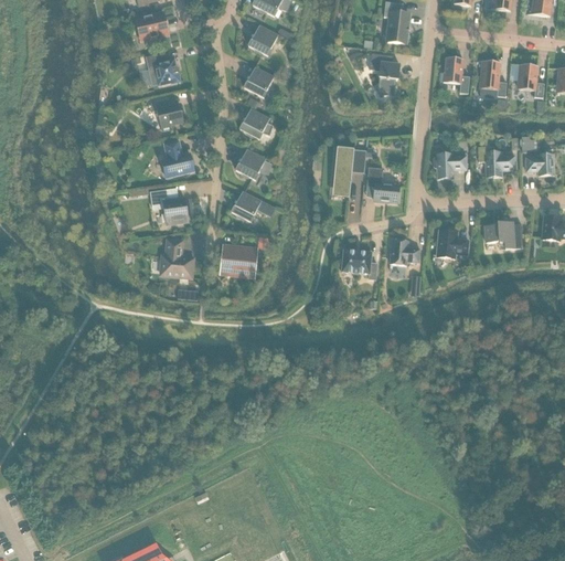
[(254,0),(253,3),(252,3),(259,8),(259,9),(265,12),(266,11),(274,14),(278,7),(286,9),(289,0),(254,0)]
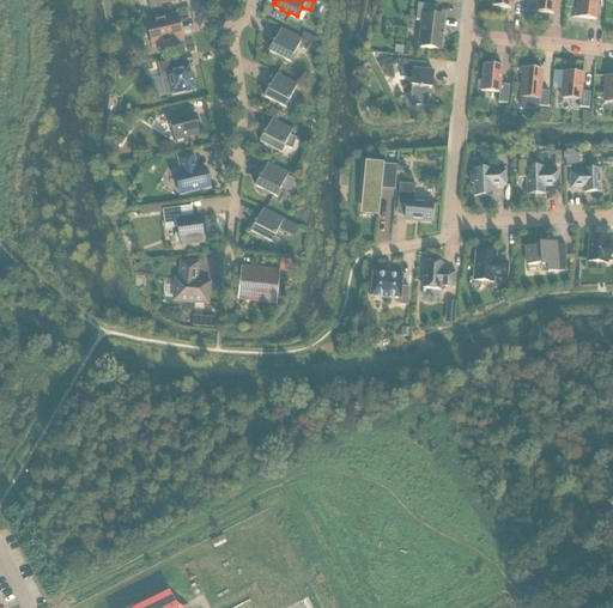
[(442,35),(443,28),(441,26),(443,12),(436,12),(437,2),(418,0),(416,17),(423,17),(420,43),(439,46),(441,35),(442,35)]
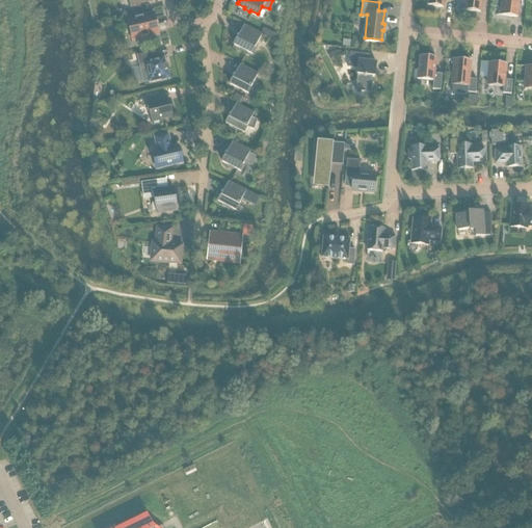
[(464,0),(463,6),(457,5),(457,6),(480,9),(481,0),(464,0)]
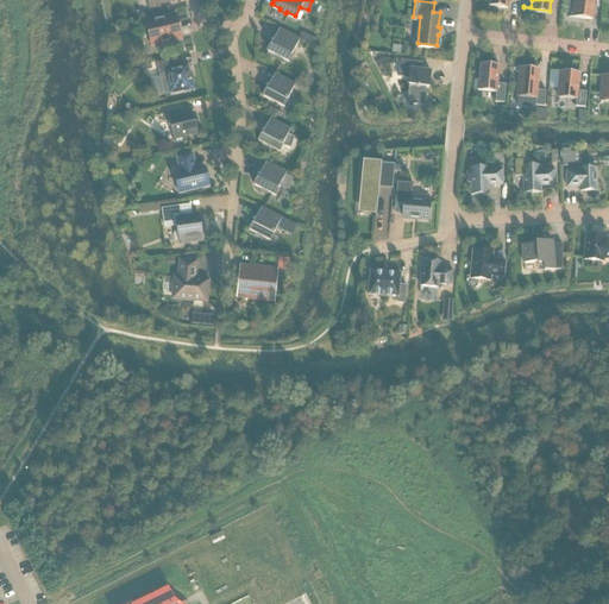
[(575,0),(573,13),(566,12),(566,13),(591,16),(594,0),(575,0)]
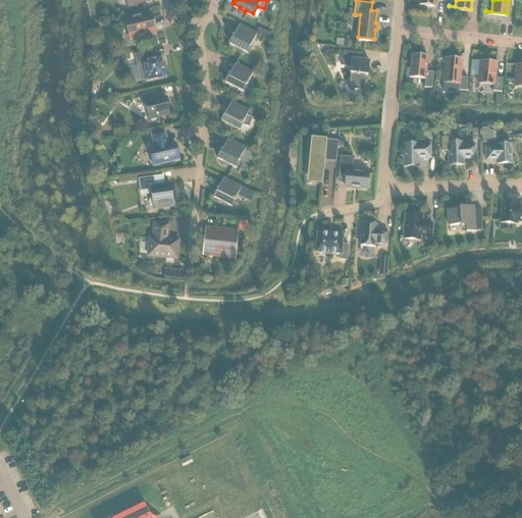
[(136,13),(134,9),(123,11),(128,34),(132,36),(155,30),(151,10),(136,13)]
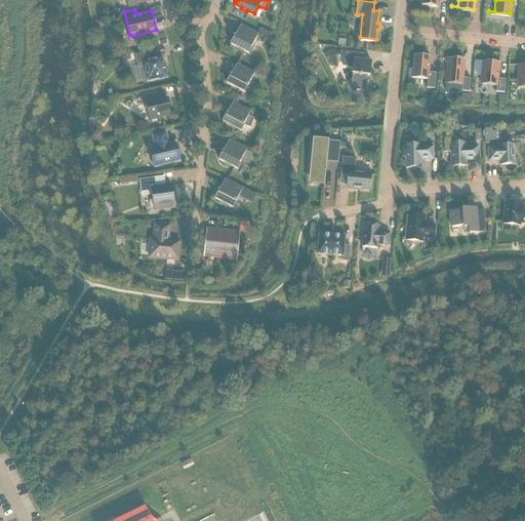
[(248,49),(258,31),(241,22),(231,40),(230,41),(237,44),(236,45),(241,48),(242,47),(248,50),(248,49)]
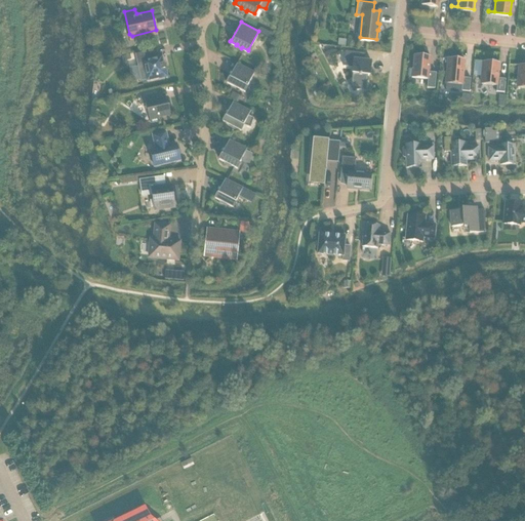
[(260,25),(257,30),(264,33),(267,28),(260,25)]
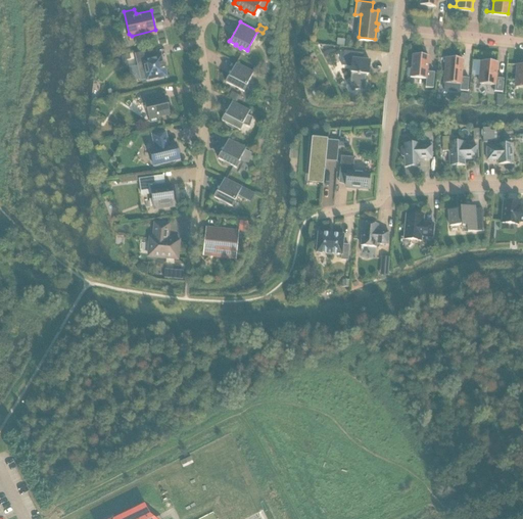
[(334,63),(328,53),(339,47),(330,46),(322,50),(327,61),(334,63)]
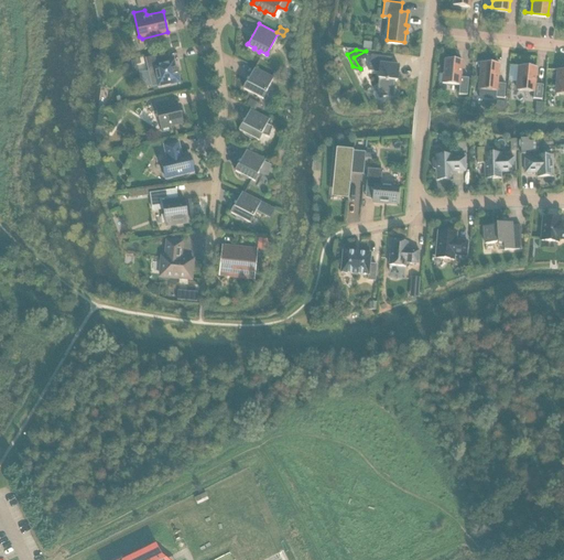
[(164,51),(144,55),(148,66),(152,84),(156,83),(158,84),(170,81),(171,82),(180,79),(177,70),(176,71),(173,57),(166,58),(164,51)]
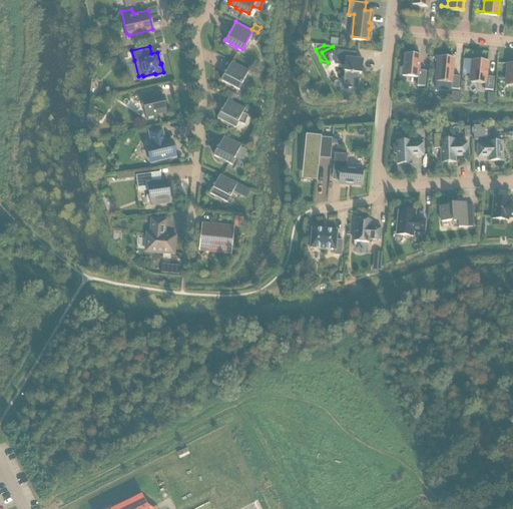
[(361,72),(363,57),(355,56),(356,49),(337,47),(335,62),(344,63),(344,70),(345,70),(343,83),(357,85),(359,71),(361,72)]
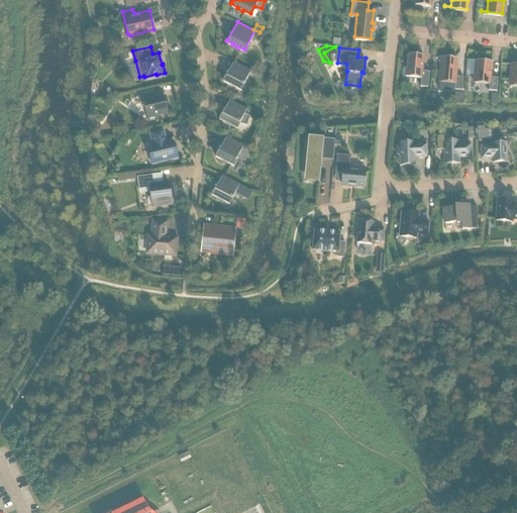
[(422,68),(423,53),(408,52),(407,65),(402,65),(401,74),(421,75),(420,84),(428,84),(429,69),(422,68)]
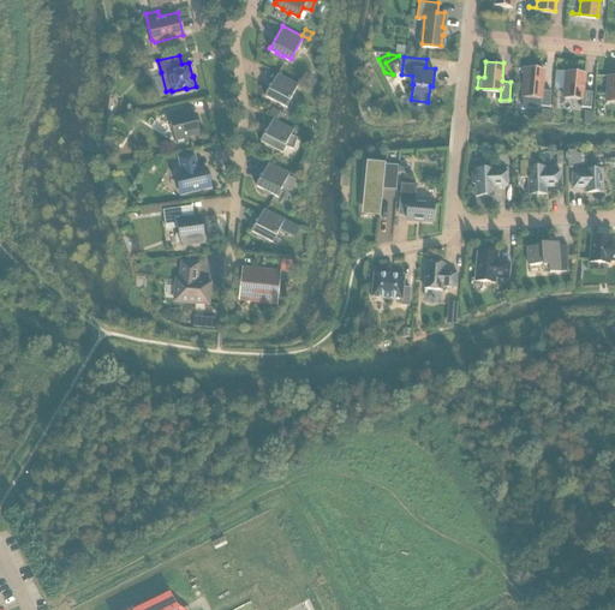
[(518,65),(525,65),(521,105),(539,106),(539,103),(549,105),(550,89),(542,88),(544,66),(518,64),(518,65)]
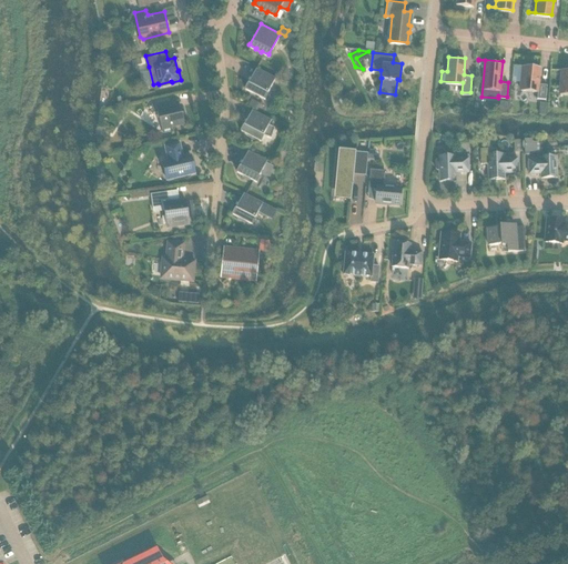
[(545,97),(546,82),(538,81),(540,64),(516,62),(516,63),(523,63),(520,88),(537,90),(536,96),(545,97)]
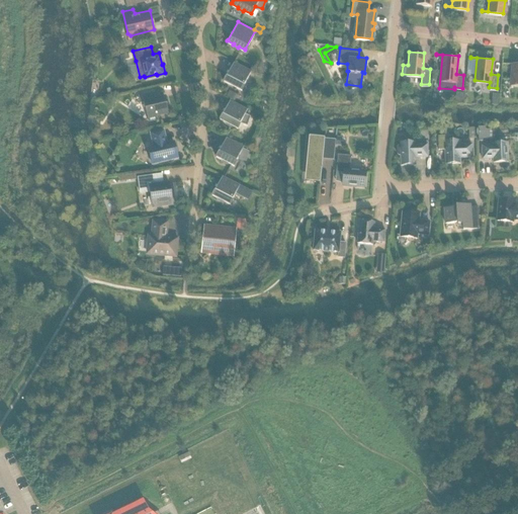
[(241,87),(251,69),(234,60),(224,78),(224,79),(241,88),(242,87),(241,87)]
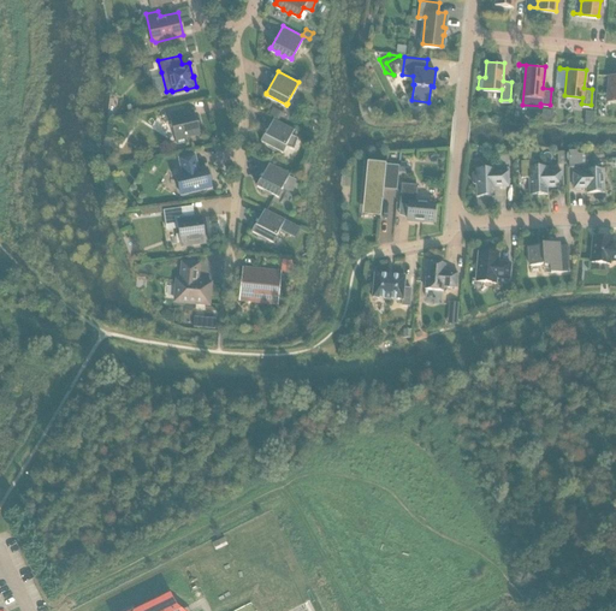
[(615,72),(602,72),(609,73),(606,100),(615,100),(615,72)]
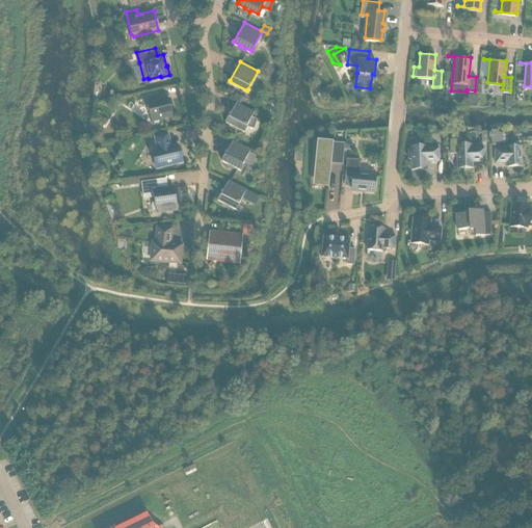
[(235,90),(232,97),(239,100),(238,101),(240,102),(243,95),(242,94),(241,95),(235,90)]
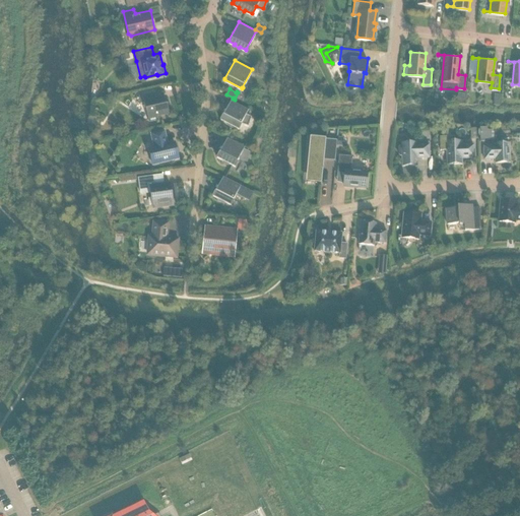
[(156,97),(155,89),(138,93),(140,101),(144,100),(148,118),(157,116),(156,113),(168,111),(165,94),(156,97)]
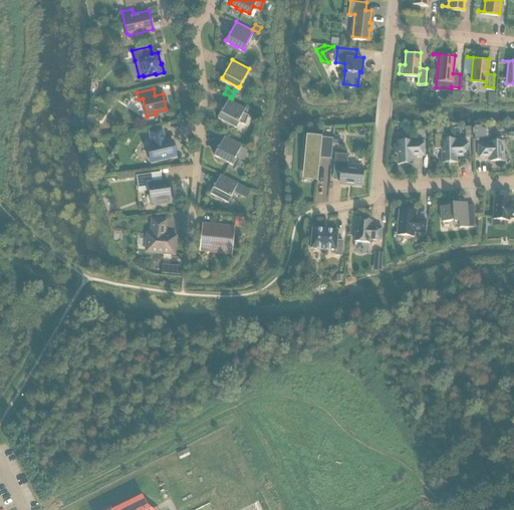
[(452,88),(451,99),(459,100),(460,89),(452,88)]
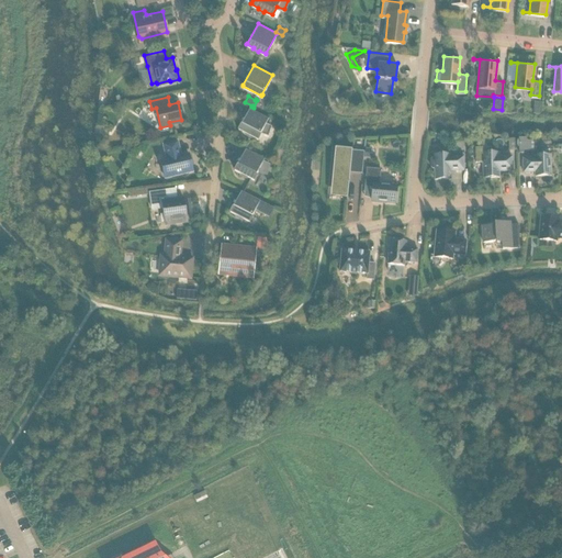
[(268,133),(271,124),(266,121),(268,115),(249,105),(238,126),(238,127),(245,131),(244,132),(250,135),(250,134),(257,137),(258,136),(260,131),(268,133)]
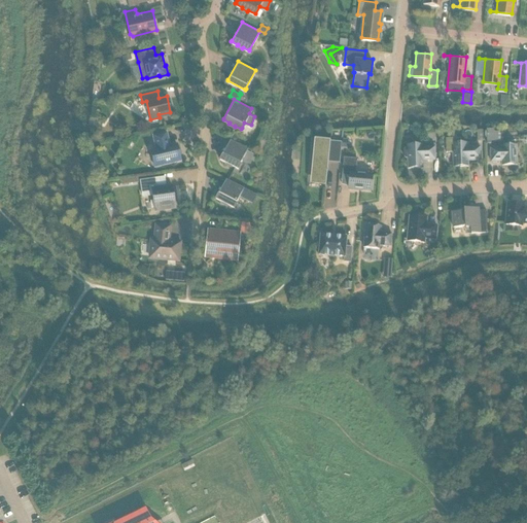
[(494,127),(487,127),(487,139),(498,139),(498,130),(494,130),(494,127)]
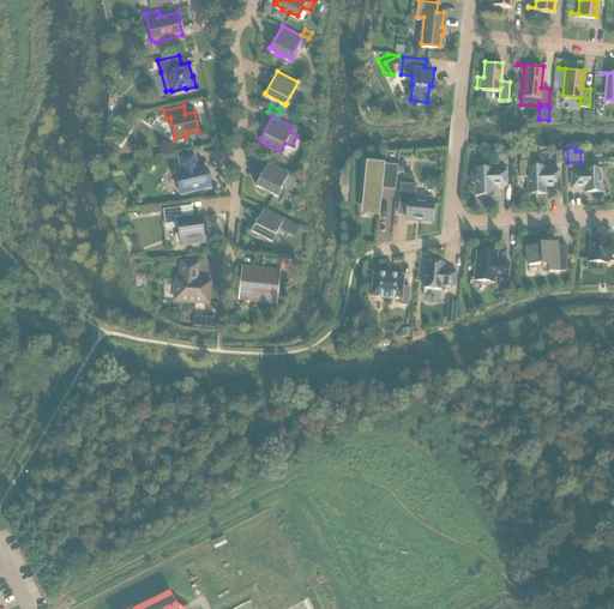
[(197,167),(193,151),(178,155),(182,170),(175,172),(180,191),(210,184),(205,164),(197,167)]
